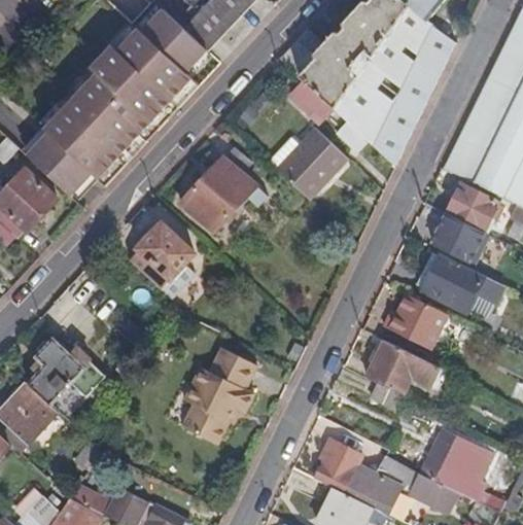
[(204,47),(247,0),(190,0),(203,11),(185,30),(204,47)]
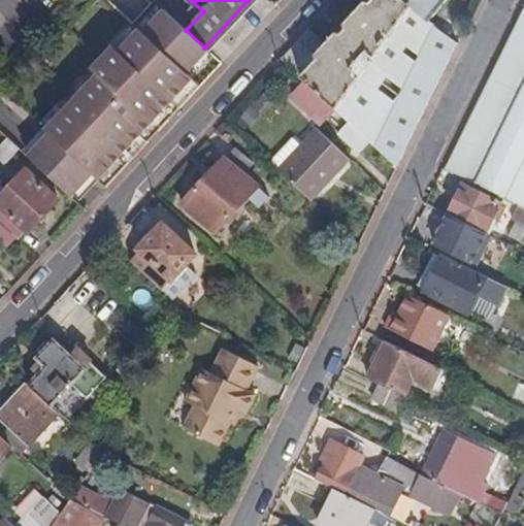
[(333,109),(407,8),(398,0),(366,0),(367,1),(326,45),(307,28),(293,44),(310,62),(298,76),(303,81),(333,109)]
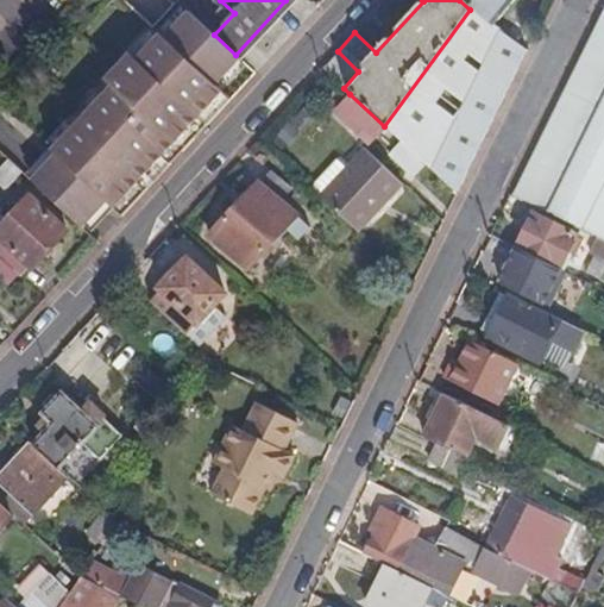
[(518,42),(527,31),(514,20),(503,33),(491,23),(508,0),(459,0),(470,10),(489,25),(498,33),(502,36),(516,44),(524,50),(526,48),(518,42)]
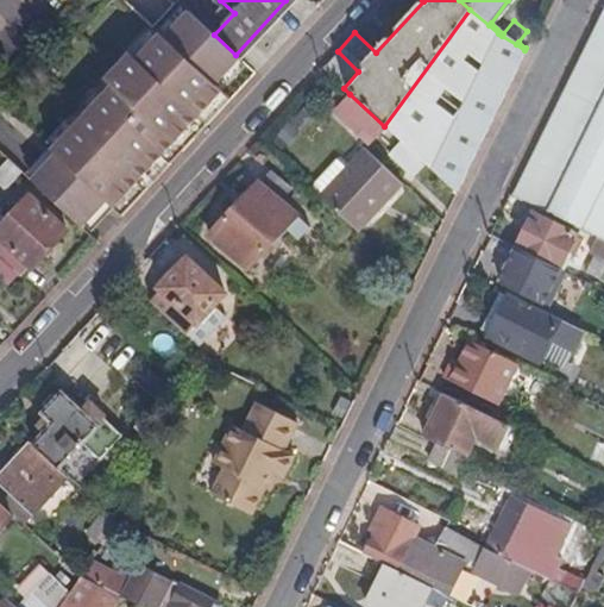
[(158,38),(186,8),(180,2),(152,32),(155,35),(158,38)]
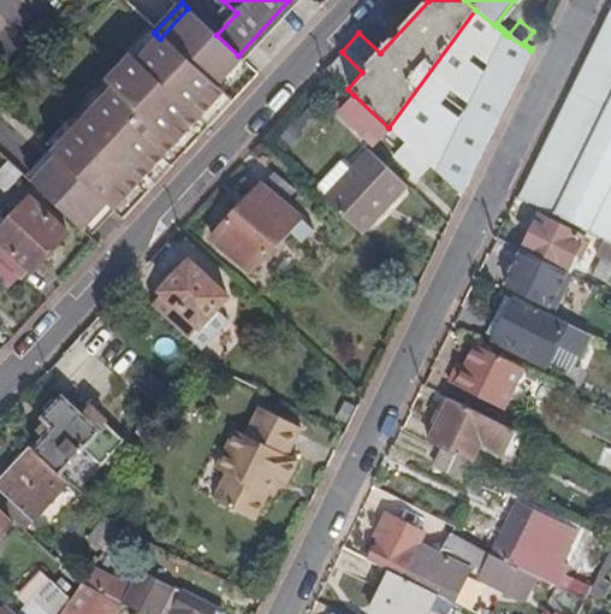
[(517,194),(610,240),(610,7),(609,6),(517,194)]
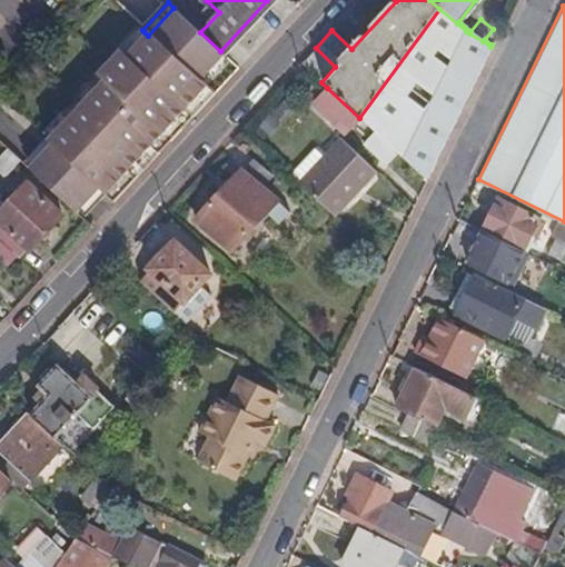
[(156,153),(190,116),(184,110),(206,86),(199,80),(220,57),(224,53),(220,51),(200,32),(174,8),(148,36),(145,32),(142,35),(131,46),(121,57),(115,63),(107,71),(100,79),(90,90),(80,101),(65,117),(45,138),(43,139),(48,143),(26,167),(77,214),(99,190),(103,196),(149,147),(156,153)]
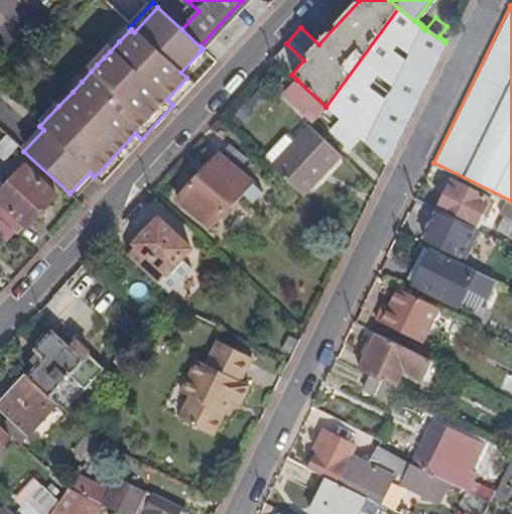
[(383,159),(386,161),(444,42),(437,37),(425,30),(422,28),(414,21),(398,8),(326,107),(330,110),(339,118),(329,129),(350,148),(360,137),(383,159)]
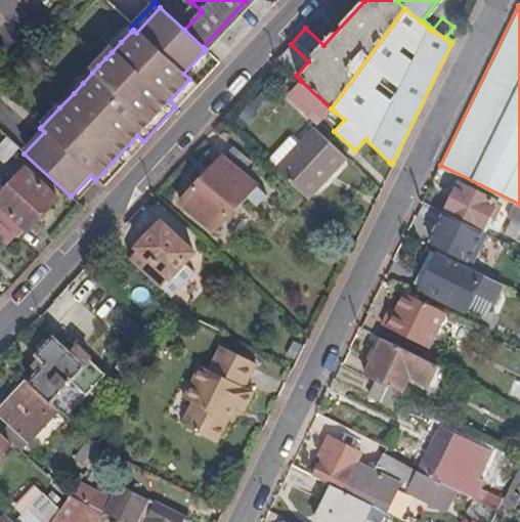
[(121,42),(131,32),(126,27),(116,37),(121,42)]
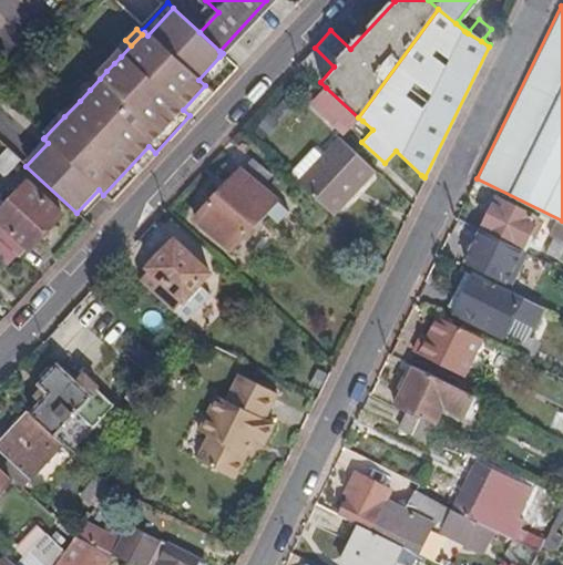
[(334,67),(315,48),(300,63),(320,82),(334,67)]
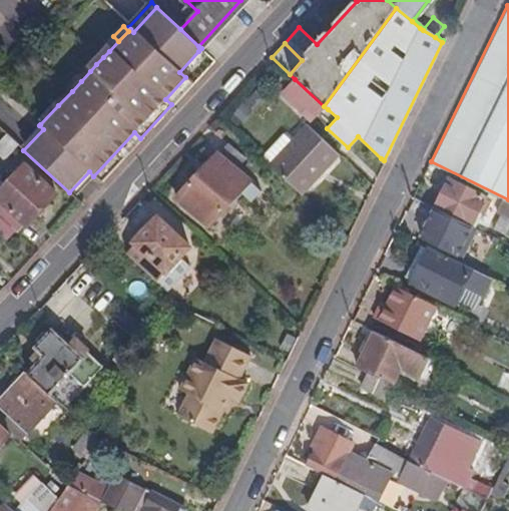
[(103,57),(109,51),(104,46),(98,52),(103,57)]
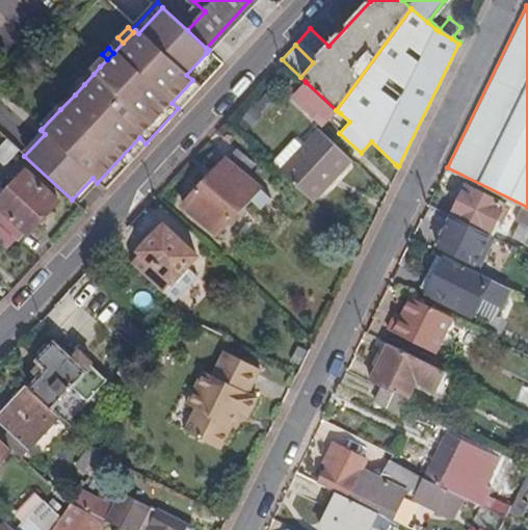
[(192,80),(212,59),(206,53),(186,75),(192,80)]
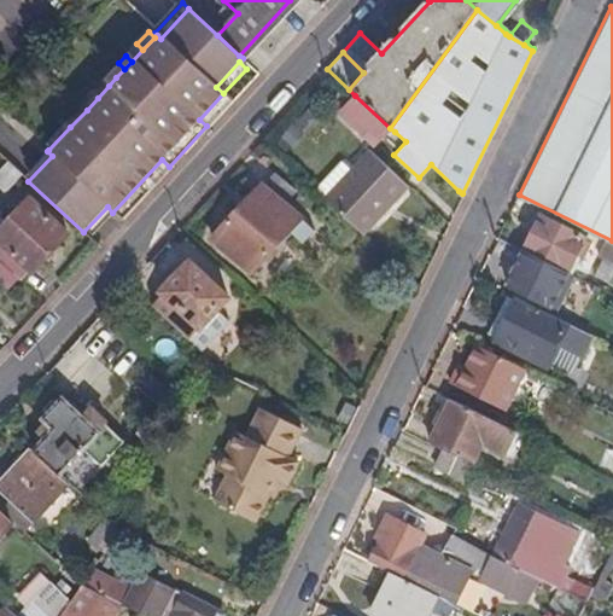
[(116,77),(110,73),(103,80),(109,86),(116,77)]
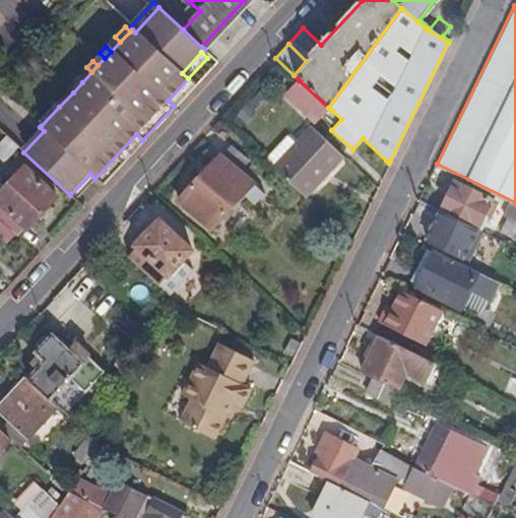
[(73,92),(82,82),(77,77),(67,87),(73,92)]
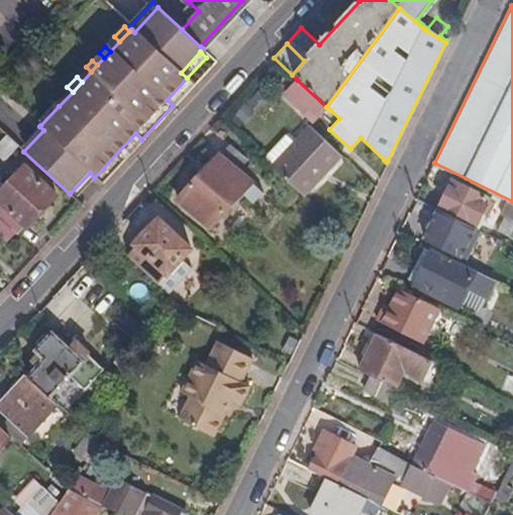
[(173,105),(193,84),(187,78),(167,100),(173,105)]
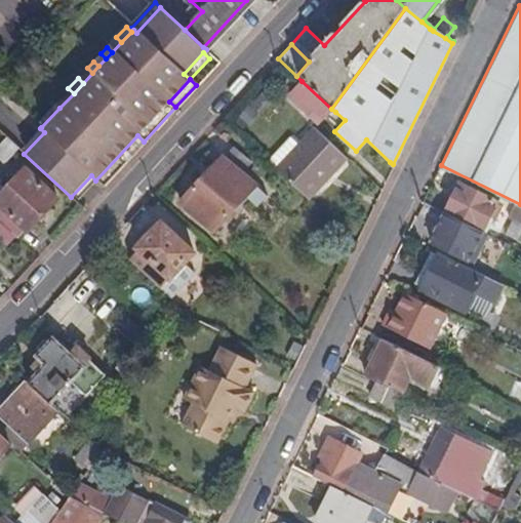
[(331,109),(302,81),(288,95),(319,122),(331,109)]
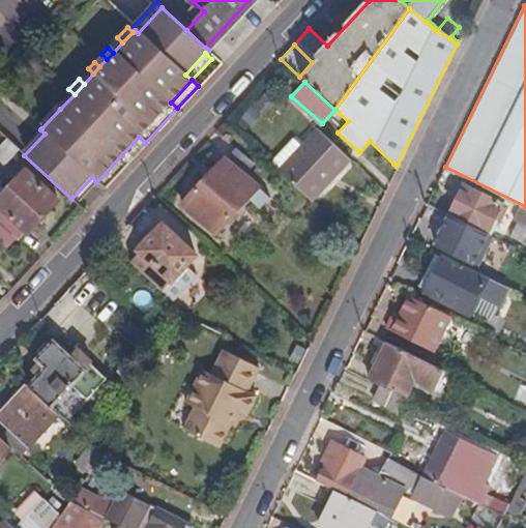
[(253,113),(268,95),(262,91),(247,107),(253,113)]
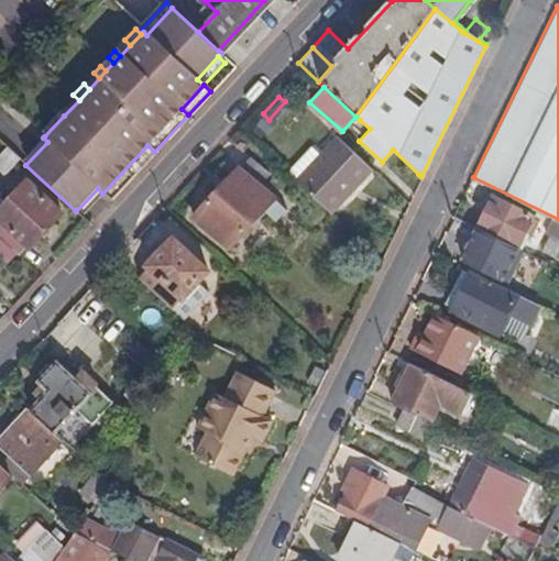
[(44,136),(64,116),(58,110),(40,131),(44,136)]
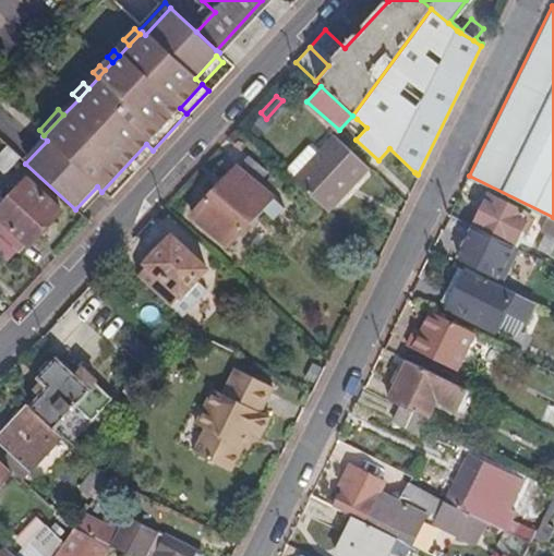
[(253,137),(268,120),(266,119),(261,112),(244,129),(253,137)]
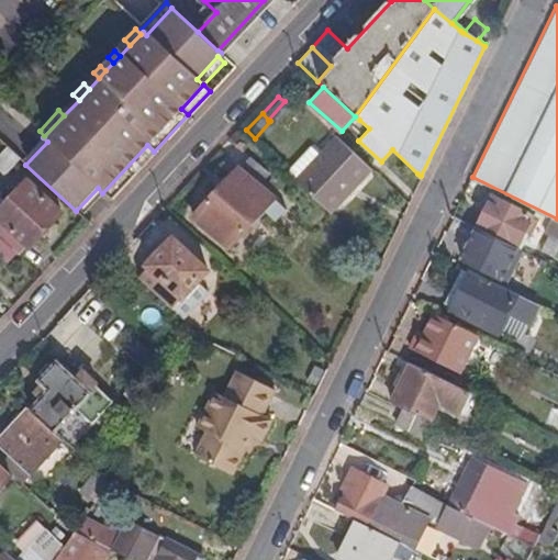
[(25,165),(47,142),(43,137),(41,136),(19,159),(25,165)]
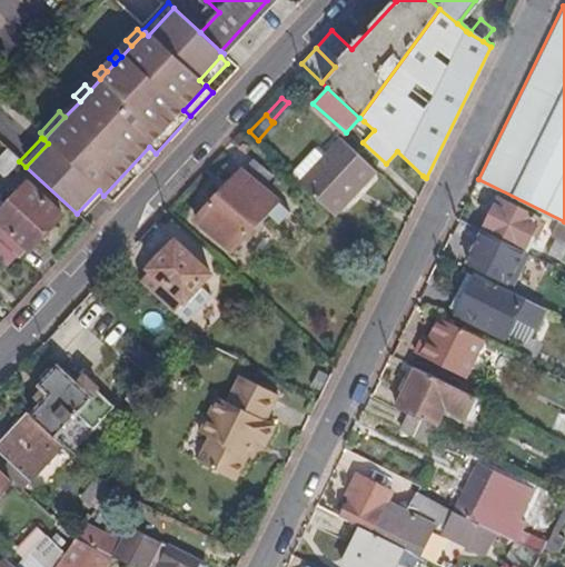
[(333,215),(375,169),(345,142),(342,138),(325,156),(299,185),(333,215)]
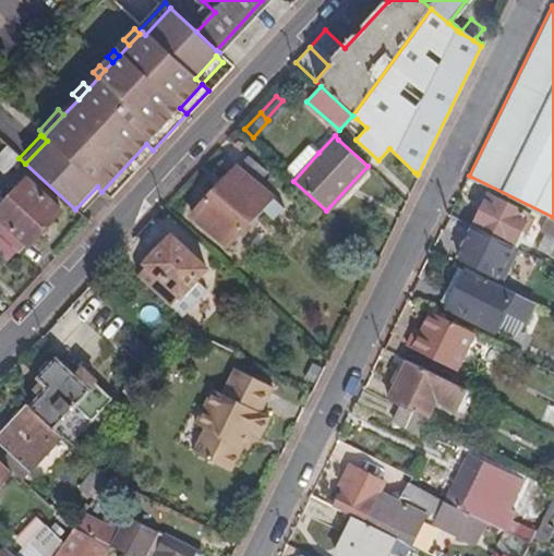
[(0,171),(3,174),(19,157),(4,144),(0,148),(0,171)]
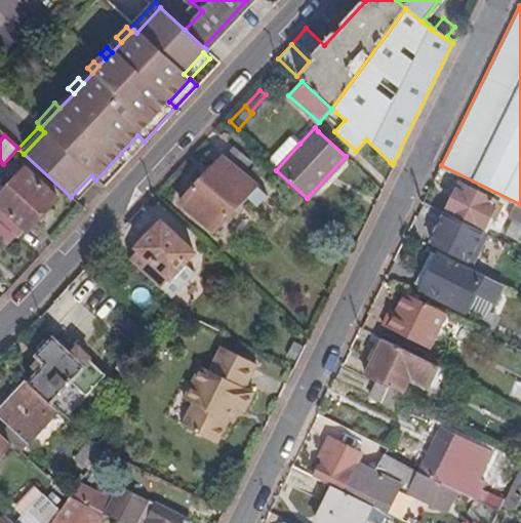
[(102,186),(144,142),(137,135),(95,180),(102,186)]
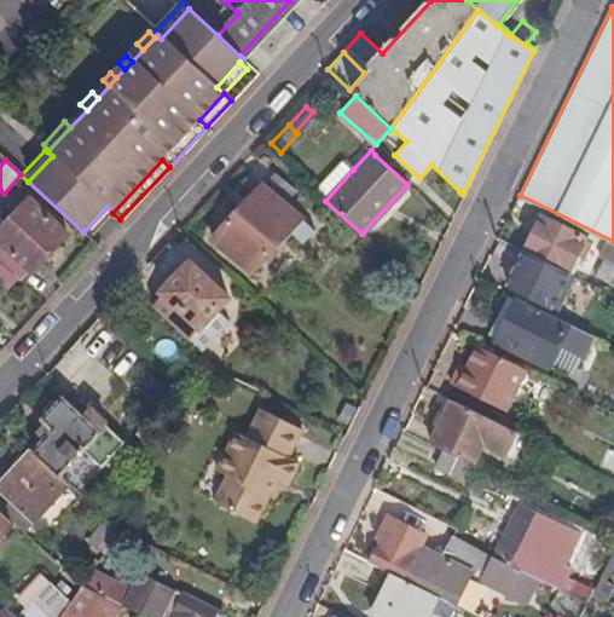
[(325,201),(353,169),(345,161),(316,192),(325,201)]
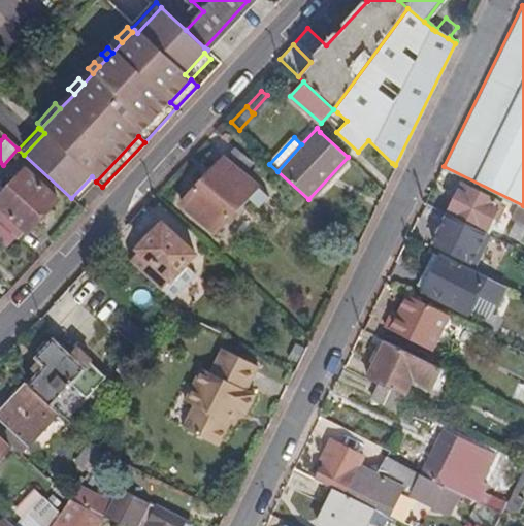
[(374,182),(392,163),(368,140),(358,152),(351,159),(374,182)]
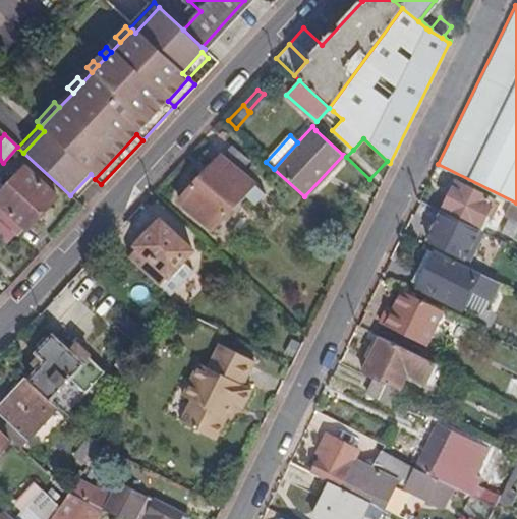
[(247,163),(232,148),(224,156),(240,171),(247,163)]
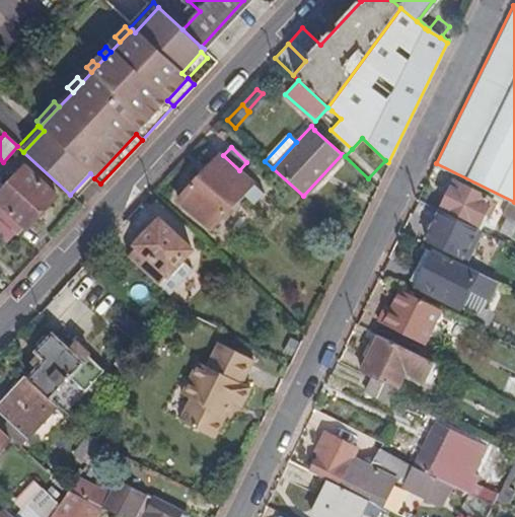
[(249,208),(264,195),(239,170),(223,155),(222,154),(176,201),(207,231),(239,198),(249,208)]
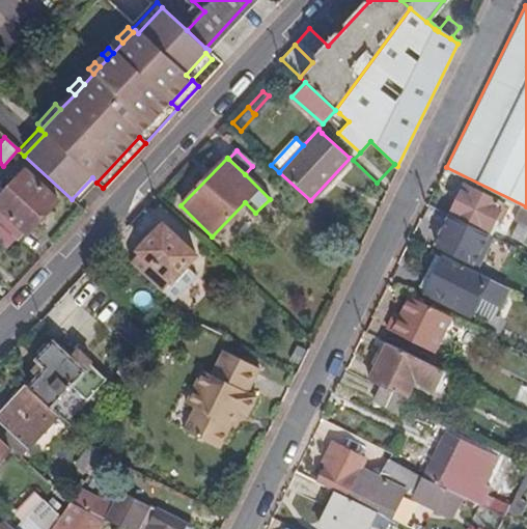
[(25,233),(55,200),(23,169),(4,190),(0,186),(0,226),(15,240),(22,230),(25,233)]
